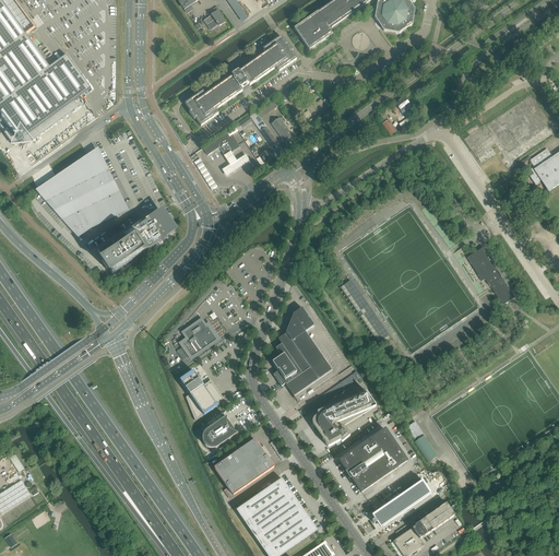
[(0,0),(0,118),(2,117),(19,139),(74,98),(26,32),(35,26),(22,9),(15,0),(0,0)]
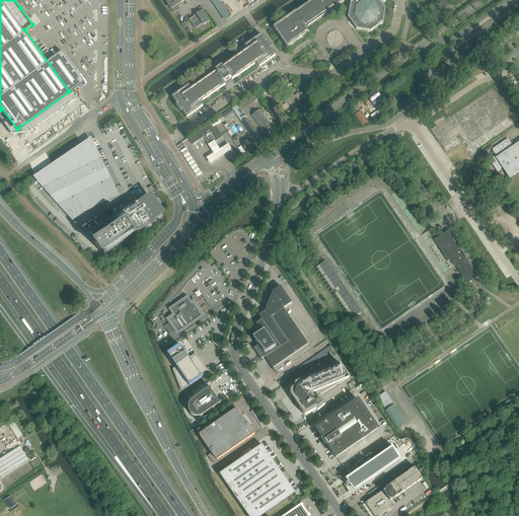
[(176,3),(180,0),(166,0),(173,10),(178,6),(176,3)]
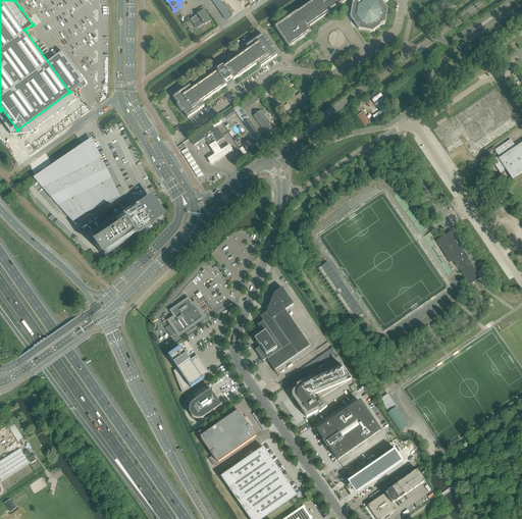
[(309,0),(274,24),(289,45),(311,30),(307,24),(343,0),(353,0),(350,14),(354,20),(358,27),(372,29),(384,20),(387,6),(382,0),(309,0)]
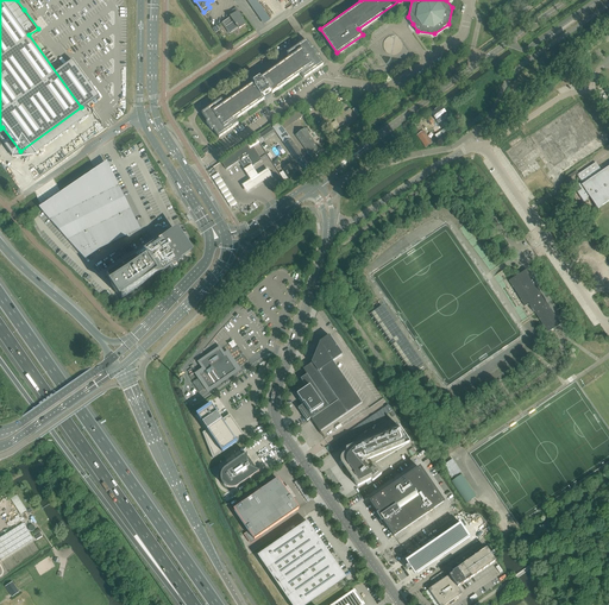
[(532,4),(531,1),(531,0),(528,0),(521,5),(525,10),(532,4)]
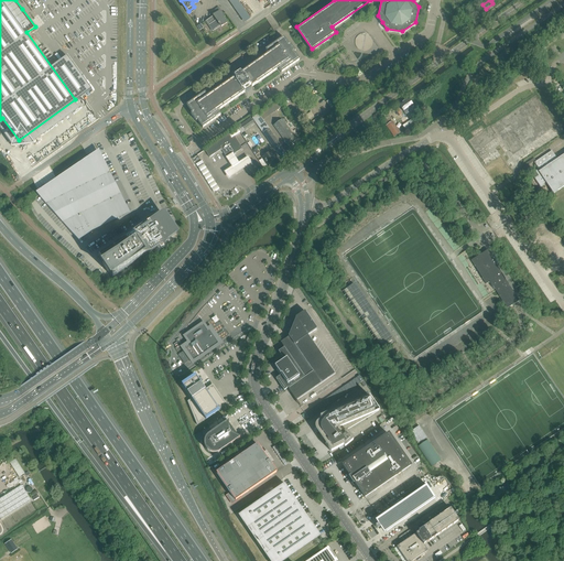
[(214,12),(205,19),(213,29),(220,23),(221,24),(227,20),(224,14),(225,13),(221,8),(219,4),(212,9),(214,12)]
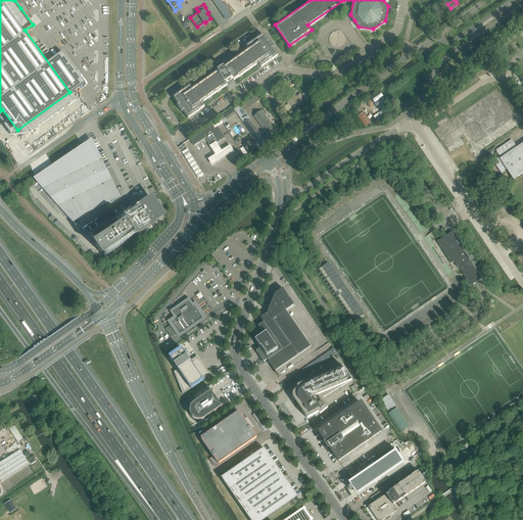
[(258,60),(260,64),(278,53),(273,46),(274,45),(269,38),(268,39),(263,32),(246,44),(249,47),(224,65),(223,63),(217,67),(218,69),(193,87),(190,83),(173,95),(178,102),(177,102),(182,109),(183,108),(188,115),(204,104),(202,100),(227,83),(229,84),(234,81),(233,79),(258,60)]
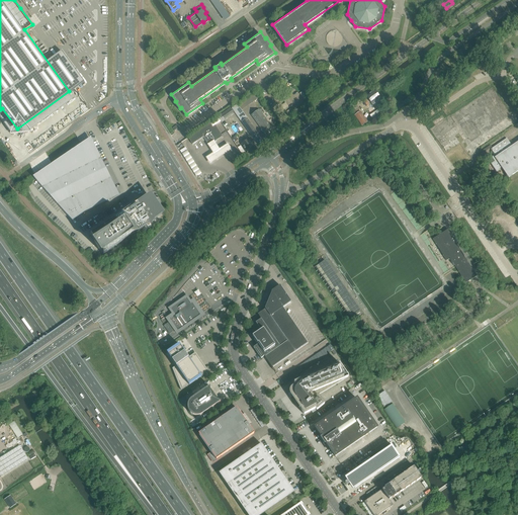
[(374,87),(366,93),(371,100),(373,98),(374,100),(376,98),(375,97),(379,94),(374,87)]
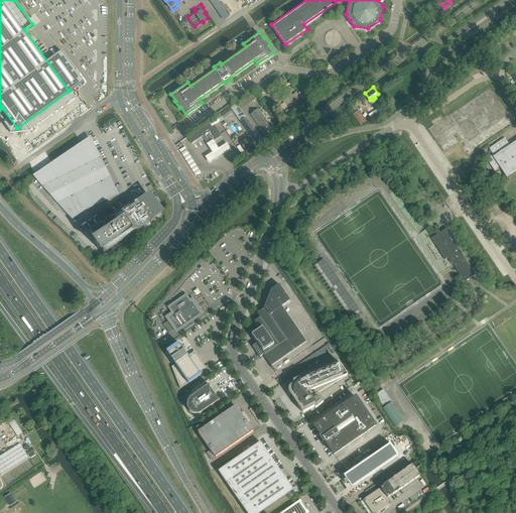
[(256,129),(246,115),(241,108),(258,95),(254,91),(237,103),(236,101),(231,105),(251,133),(256,129)]
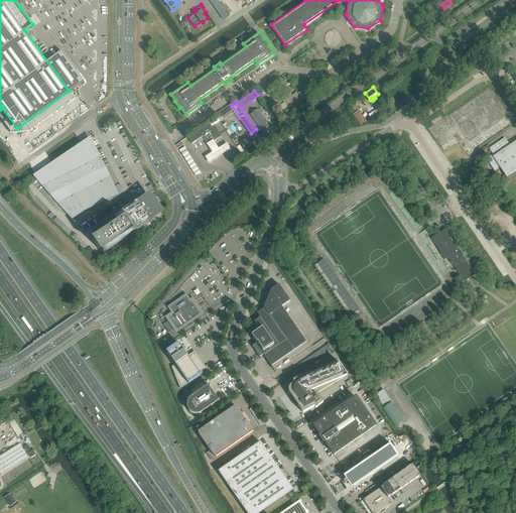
[(353,101),(348,104),(360,123),(366,119),(359,108),(358,109),(353,101)]
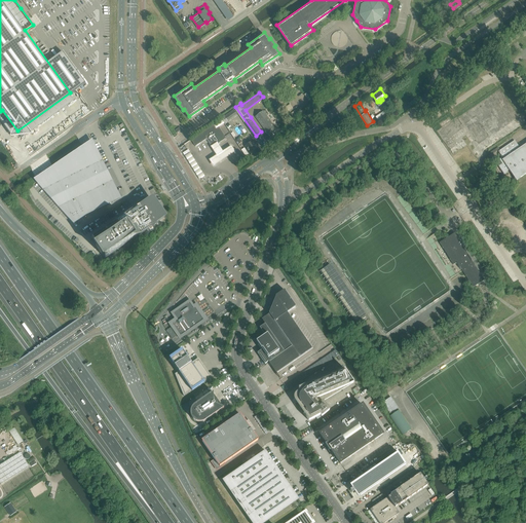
[(229,119),(237,113),(233,107),(225,113),(229,119)]
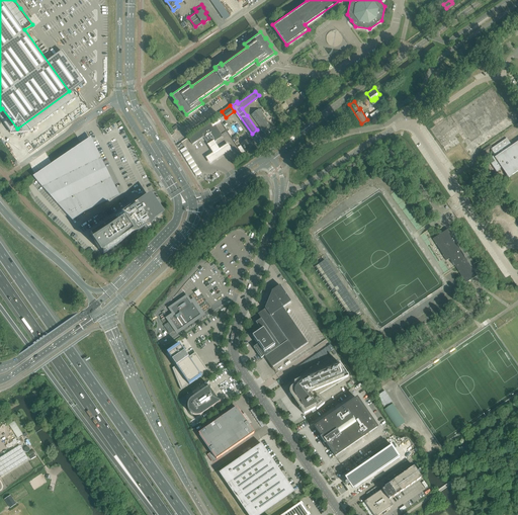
[(270,122),(259,106),(251,112),(261,126),(261,127),(262,129),(263,129),(267,135),(275,127),(272,122),(271,123),(270,122)]
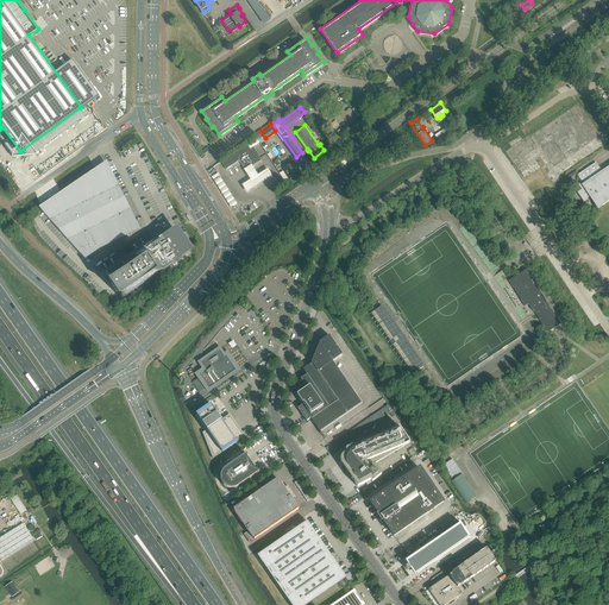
[(262,157),(253,145),(250,146),(249,144),(248,142),(221,158),(223,162),(226,166),(239,158),(245,168),(255,162),(262,157)]
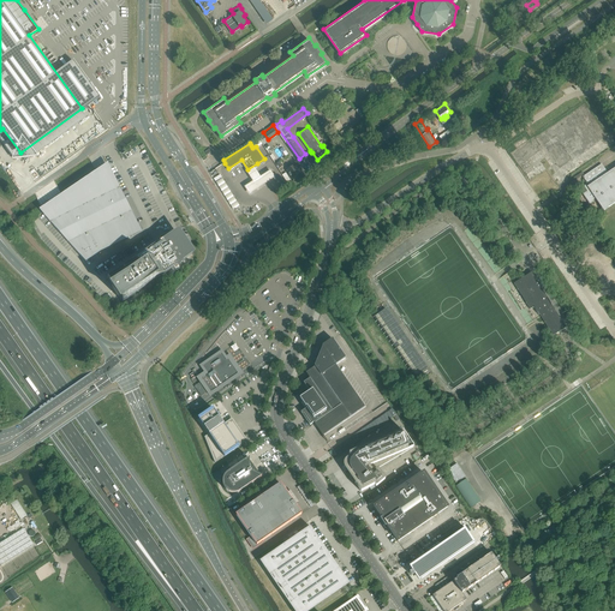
[(108,160),(40,207),(41,208),(84,257),(87,259),(101,249),(109,245),(142,229),(137,220),(114,173),(108,160)]
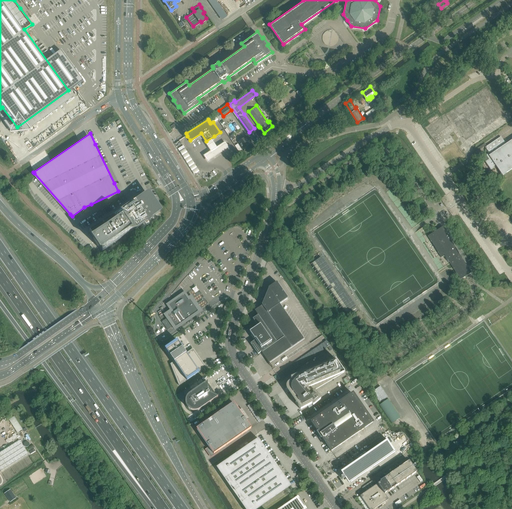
[(250,142),(245,135),(243,133),(240,136),(242,137),(239,140),(243,146),(250,142)]
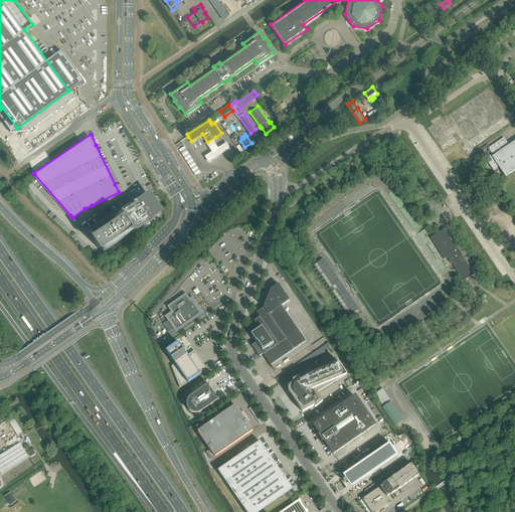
[(504,135),(488,146),(493,153),(492,154),(489,154),(485,156),(488,160),(494,168),(498,166),(497,166),(497,165),(498,164),(499,165),(505,174),(514,167),(514,138),(509,142),(504,135)]
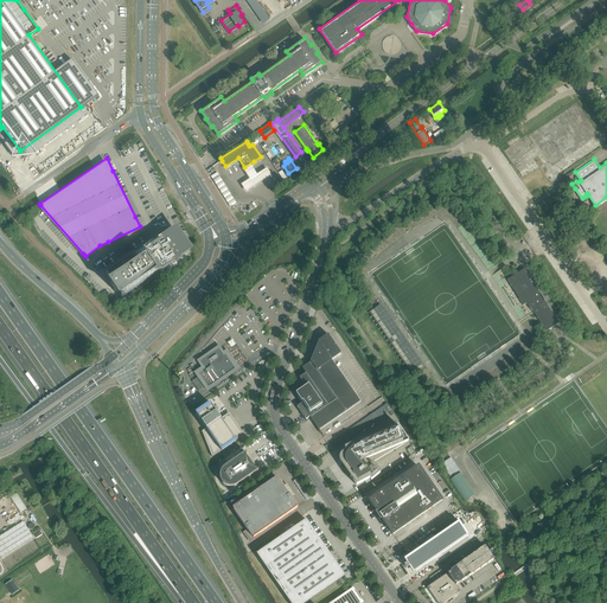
[(244,166),(243,167),(249,177),(241,183),(246,190),(272,172),(267,166),(257,172),(251,162),(244,166)]
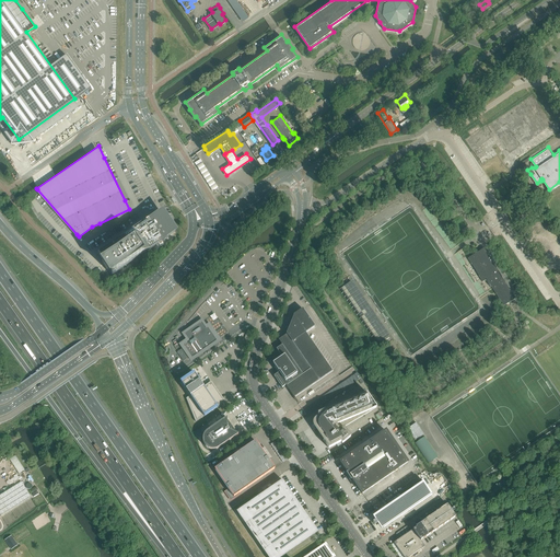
[(164,238),(178,228),(163,206),(149,216),(147,217),(146,219),(105,245),(103,247),(96,252),(96,253),(101,258),(108,269),(111,274),(119,267),(147,250),(153,244),(160,240),(164,238)]
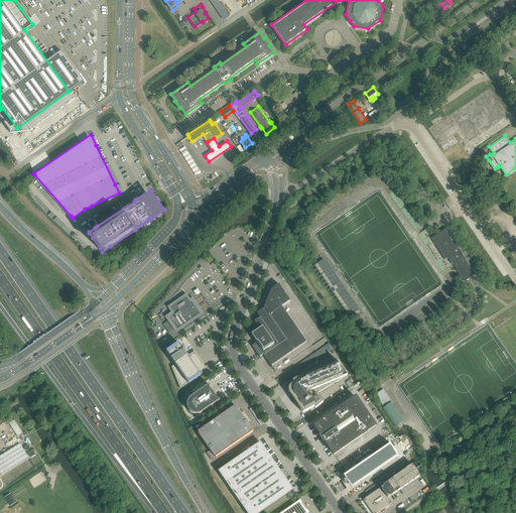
[(433,211),(430,206),(425,210),(428,215),(433,211)]
